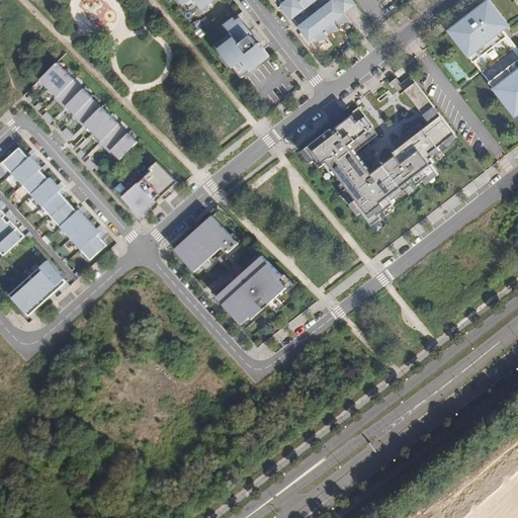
[(182,0),(184,1),(194,14),(197,12),(208,3),(212,0),(182,0)]
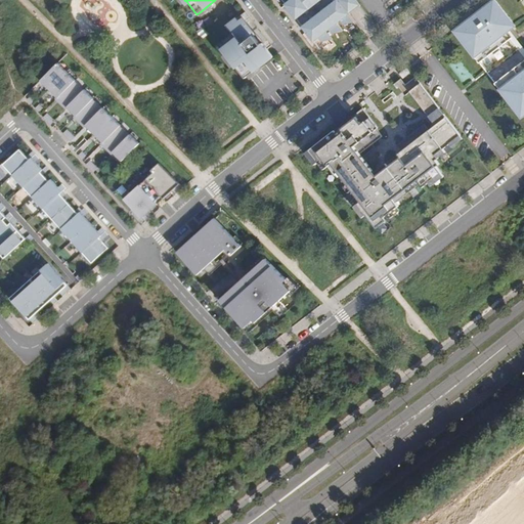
[(289,0),(290,1),(286,4),(297,18),(305,11),(303,9),(306,7),(308,9),(317,3),(314,0),(319,0),(320,0),(289,0)]
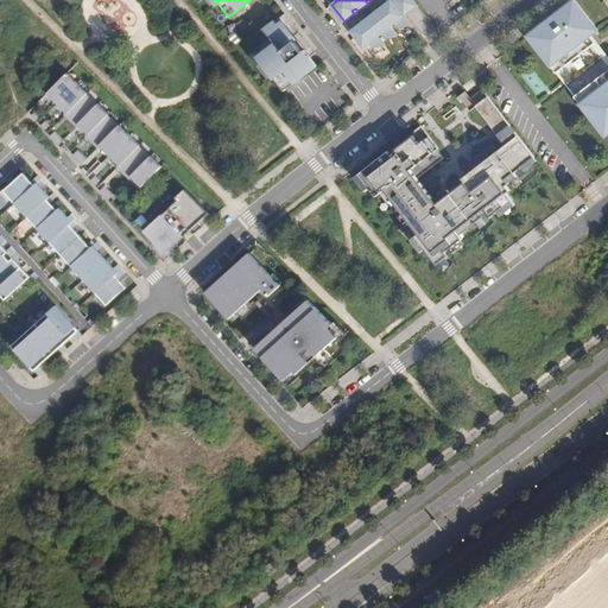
[(418,6),(413,0),(392,0),(394,2),(391,5),(388,2),(379,10),(381,13),(378,16),(375,12),(365,20),(367,24),(363,26),(361,23),(352,31),(365,48),(369,44),(373,49),(385,46),(378,37),(382,33),(386,38),(398,36),(391,26),(397,23),(400,27),(412,25),(405,17),(418,6)]
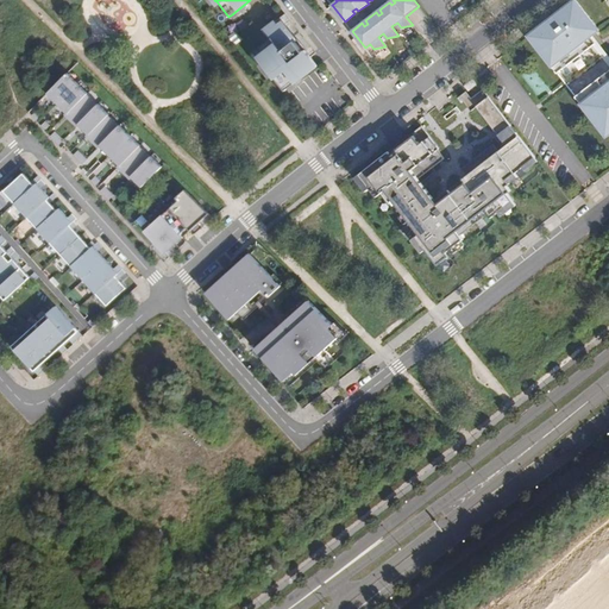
[(573,0),(527,36),(606,137),(608,133),(608,67),(592,45),(595,44),(590,37),(591,36),(598,31),(573,0)]
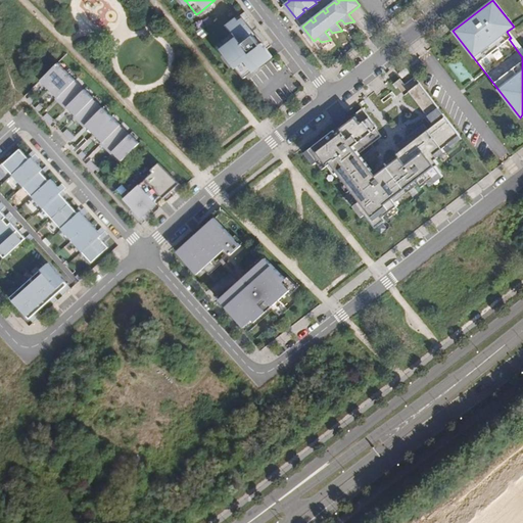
[(210,3),(199,12),(201,15),(212,7),(210,3)]
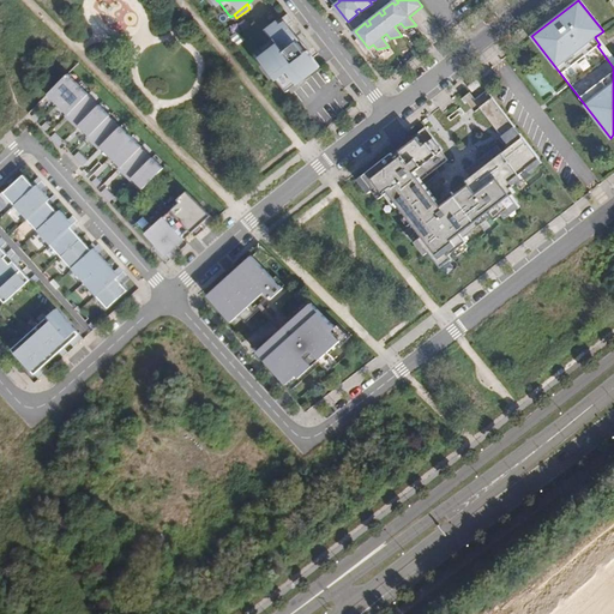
[(276,76),(288,91),(292,88),(305,78),(320,66),(308,52),(309,50),(304,43),(301,46),(294,37),(296,36),(289,26),(295,23),(288,13),(278,22),(281,25),(271,34),(270,34),(274,40),(258,52),(266,64),(276,76)]
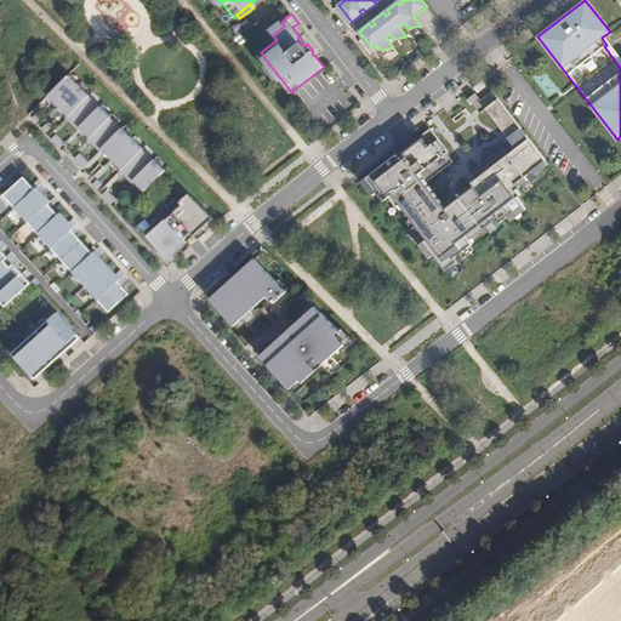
[(284,26),(281,22),(271,29),(274,34),(284,26)]
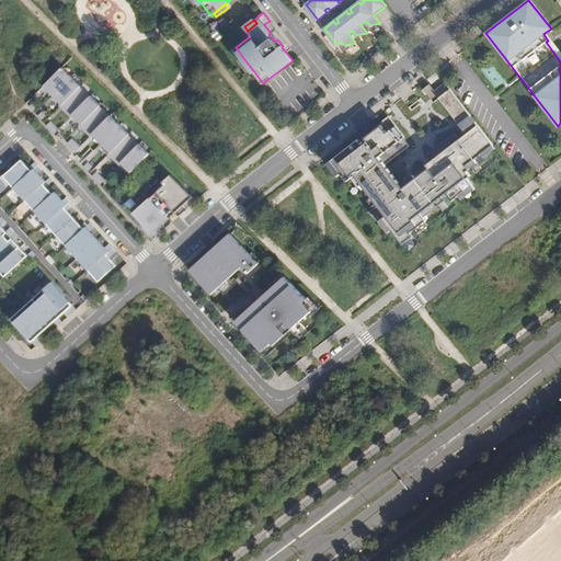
[(560,54),(545,33),(544,34),(548,41),(546,42),(560,61),(560,54)]
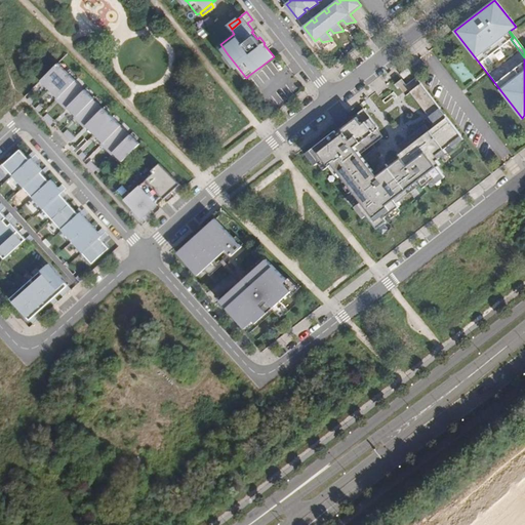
[(236,65),(228,54),(224,56),(233,68),(236,65)]
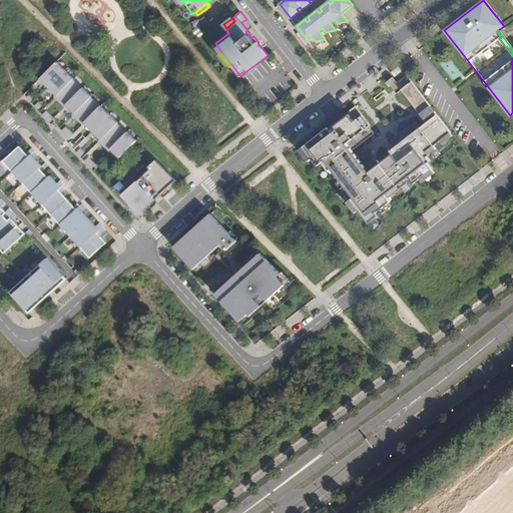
[(57,61),(40,78),(119,157),(136,140),(127,131),(126,132),(118,123),(118,122),(101,105),(100,106),(91,97),(92,97),(83,87),(82,88),(74,80),(74,79),(57,61)]
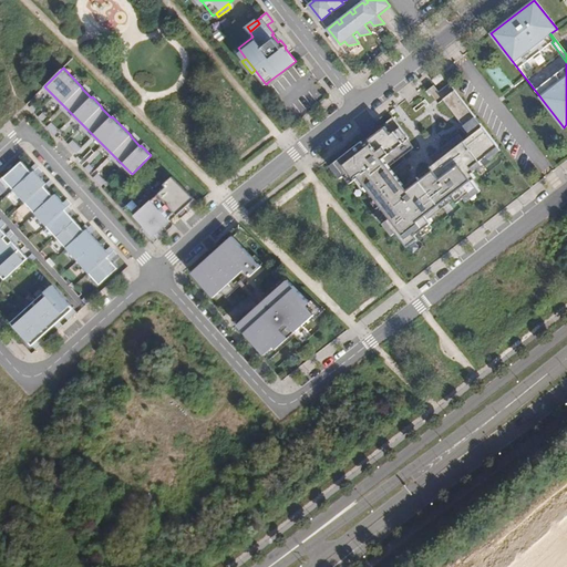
[(281,72),(269,81),(271,85),(284,75),(281,72)]
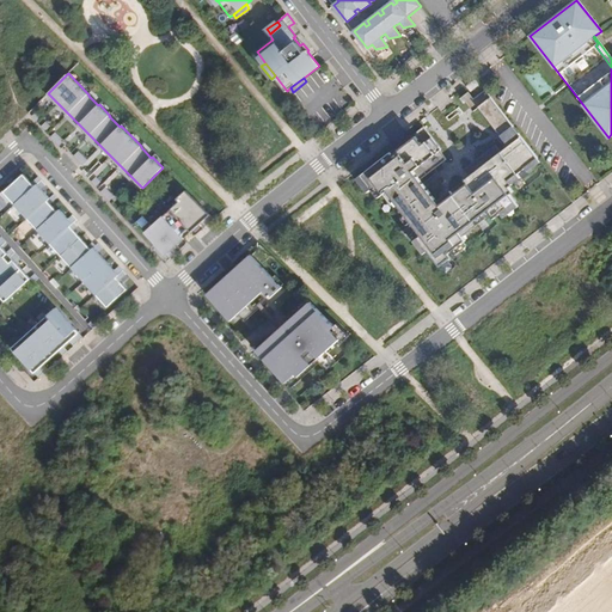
[(466,86),(470,91),(479,84),(475,79),(466,86)]
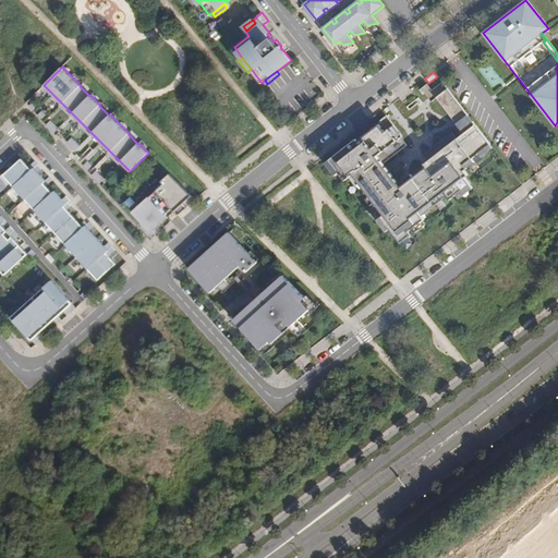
[(457,124),(469,116),(443,82),(432,91),(427,84),(421,88),(432,101),(437,98),(457,124)]
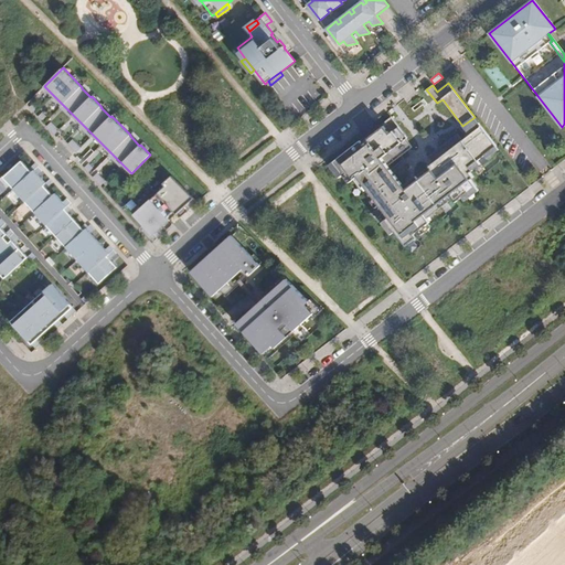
[(34,112),(39,107),(34,103),(30,107),(34,112)]
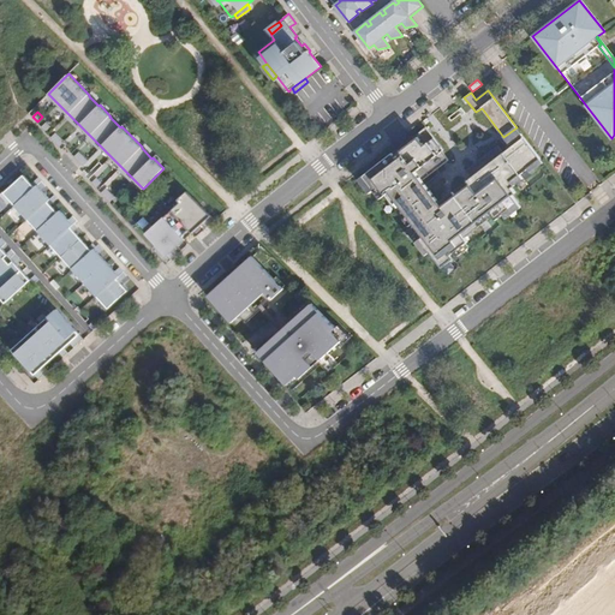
[(46,132),(52,127),(47,123),(42,127),(46,132)]
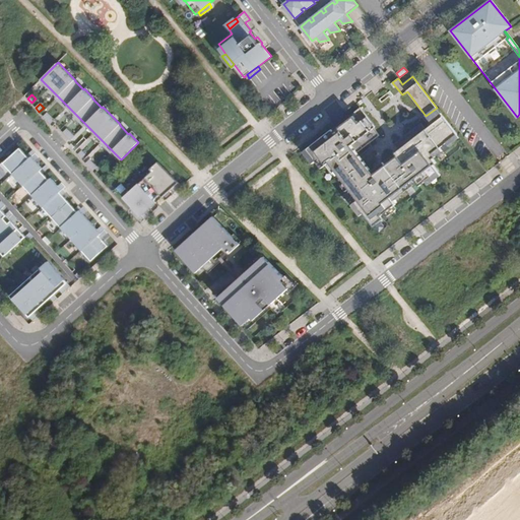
[(360,108),(307,148),(322,168),(326,165),(374,225),(384,218),(382,216),(396,205),(393,201),(416,183),(419,187),(433,176),(429,170),(431,168),(428,164),(431,160),(428,157),(457,134),(442,116),(432,124),(424,130),(418,124),(391,145),(396,151),(372,171),(370,173),(362,163),(356,166),(353,160),(356,158),(353,155),(358,152),(380,135),(374,128),(375,127),(360,108)]
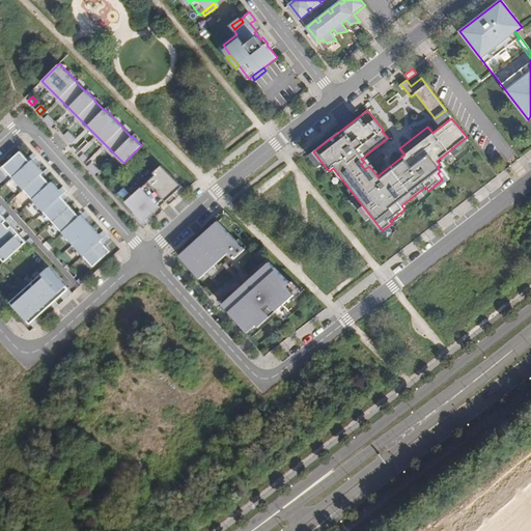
[(439,124),(441,127),(451,118),(446,110),(435,118),(440,124),(439,124)]
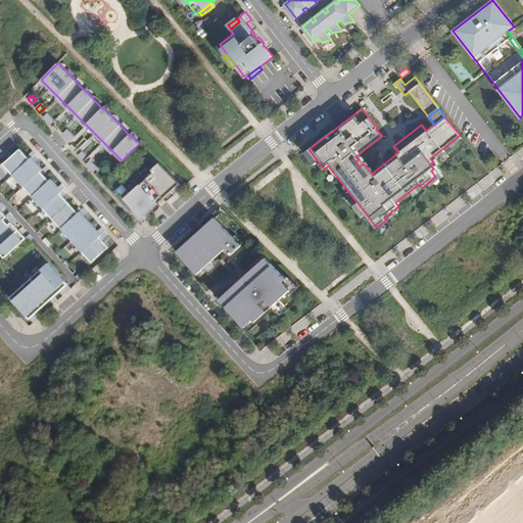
[(50,125),(55,121),(48,112),(43,117),(50,125)]
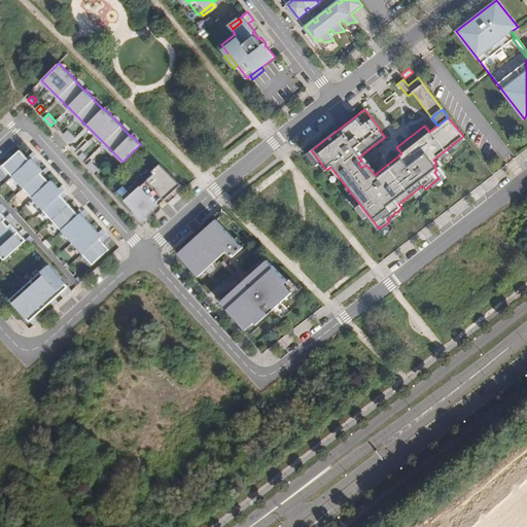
[(71,142),(76,138),(68,130),(64,134),(71,142)]
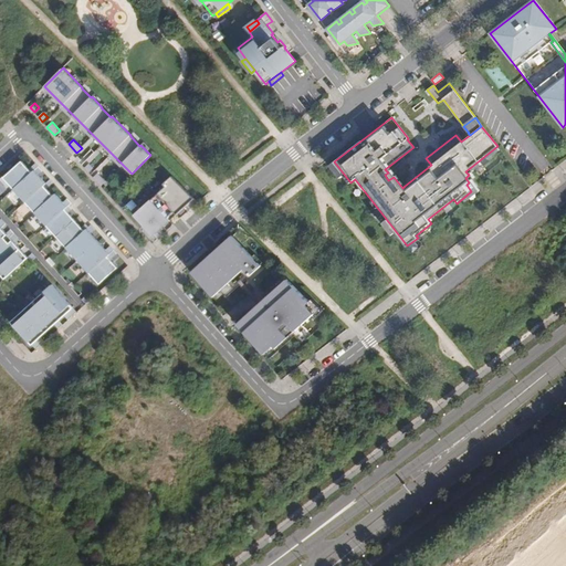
[(3,178),(100,284),(117,268),(111,260),(107,257),(109,254),(106,250),(91,233),(87,229),(84,231),(82,228),(67,212),(65,209),(67,207),(63,202),(55,194),(53,196),(46,189),(43,186),(45,184),(38,175),(34,170),(32,173),(29,169),(22,161),(3,178)]
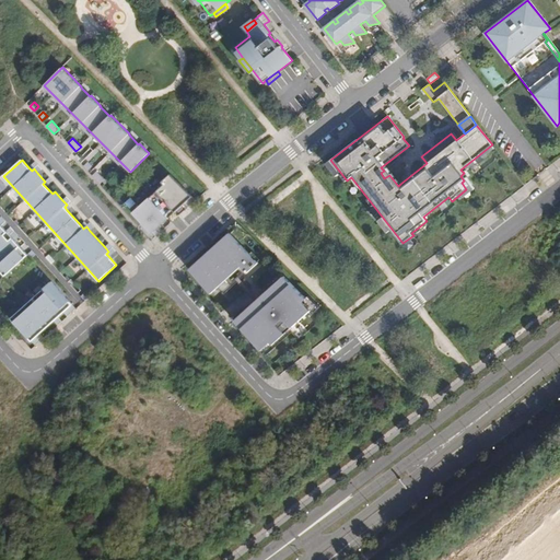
[(35,162),(28,167),(32,171),(34,168),(37,173),(42,170),(35,162)]
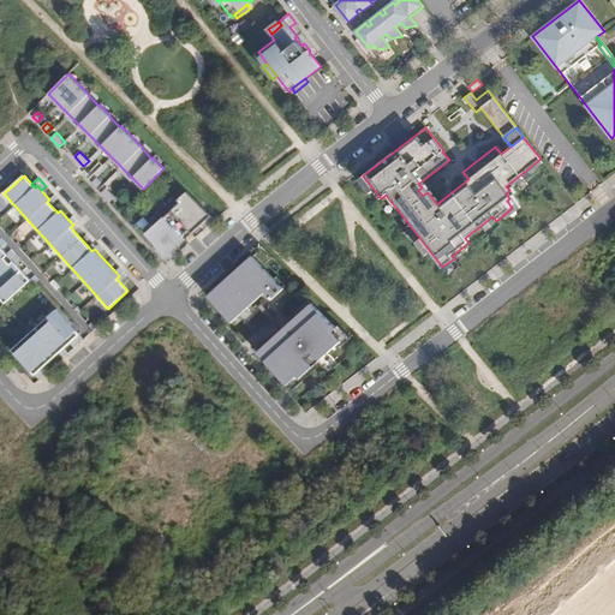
[(96,187),(102,183),(97,178),(91,183),(96,187)]
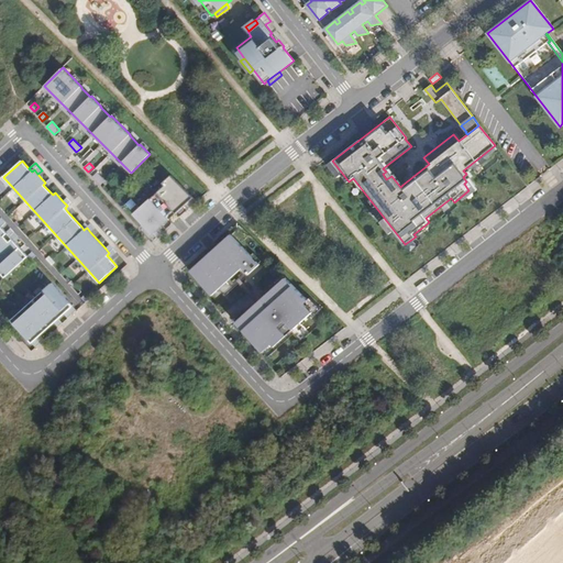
[(400,187),(403,185),(387,165),(383,168),(386,172),(383,174),(386,179),(392,176),(400,187)]
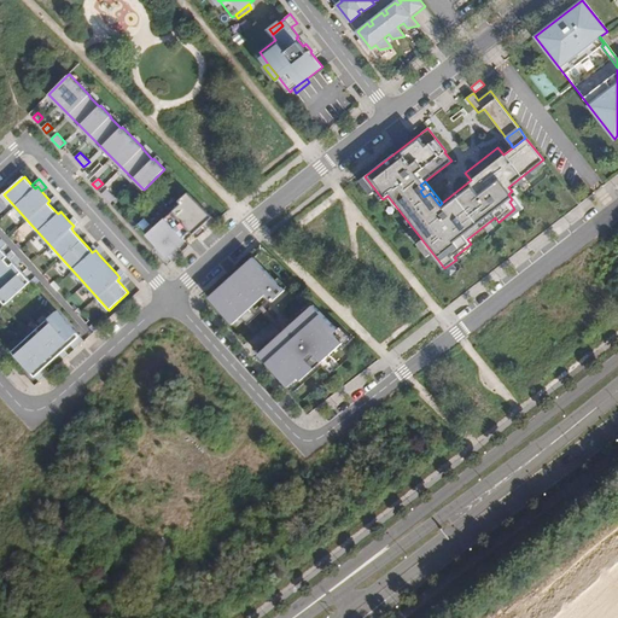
[(110,204),(116,198),(108,188),(101,194),(110,204)]
